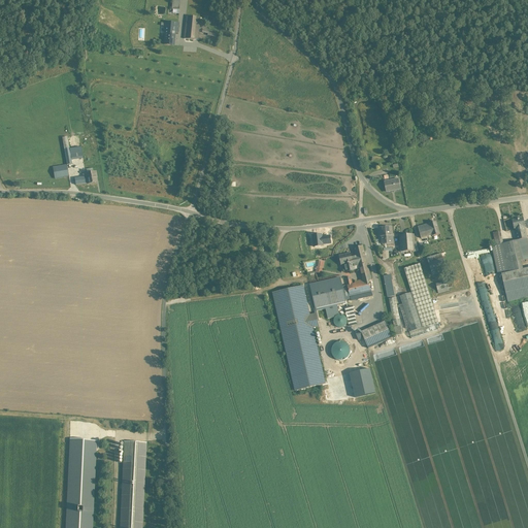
[(200,18),(187,15),(184,38),(197,40),(200,18)]
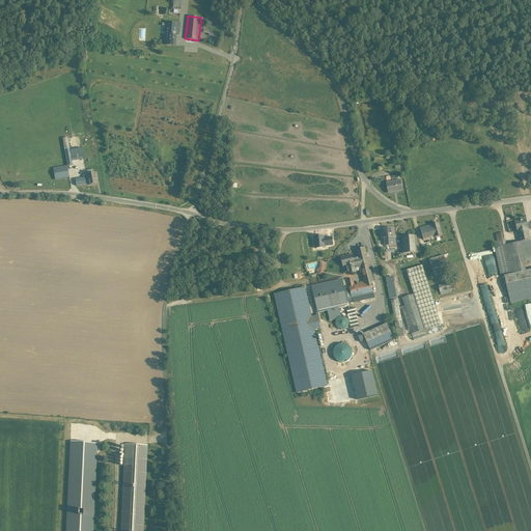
[(179,24),(167,23),(166,34),(175,35),(175,32),(178,32),(179,24)]
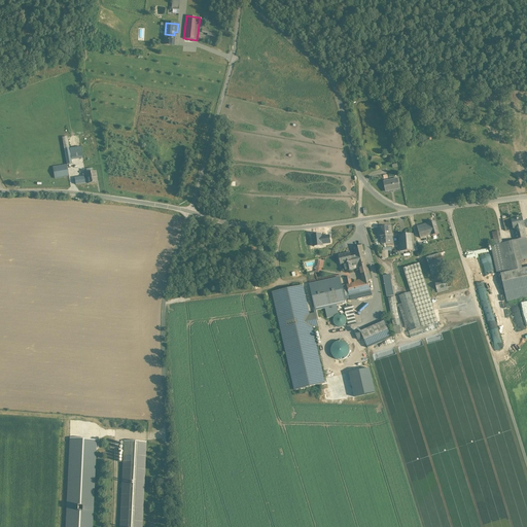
[(174,35),(165,34),(164,44),(173,45),(174,35)]
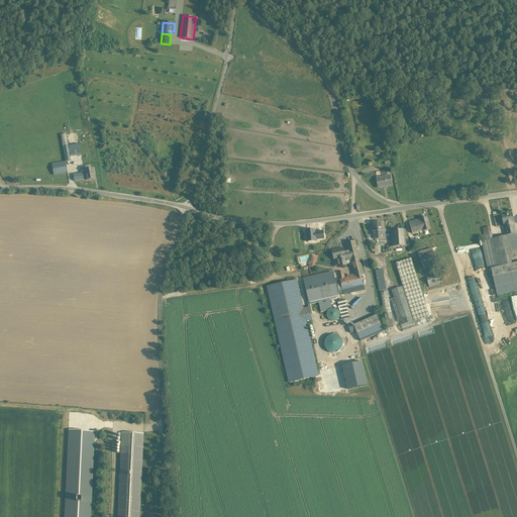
[(66,134),(61,135),(66,162),(71,162),(70,156),(68,146),(66,134)]
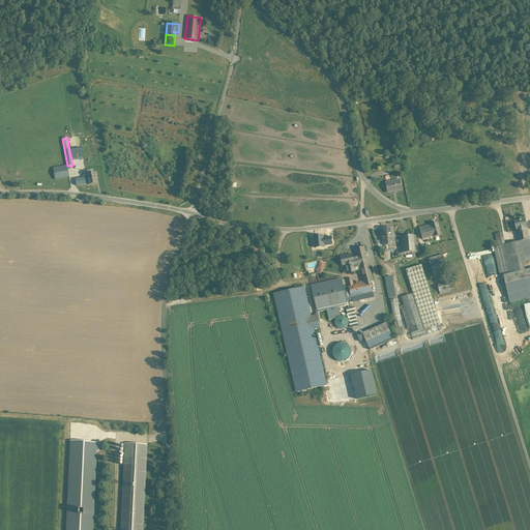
[(81,148),(69,150),(71,159),(83,157),(81,148)]
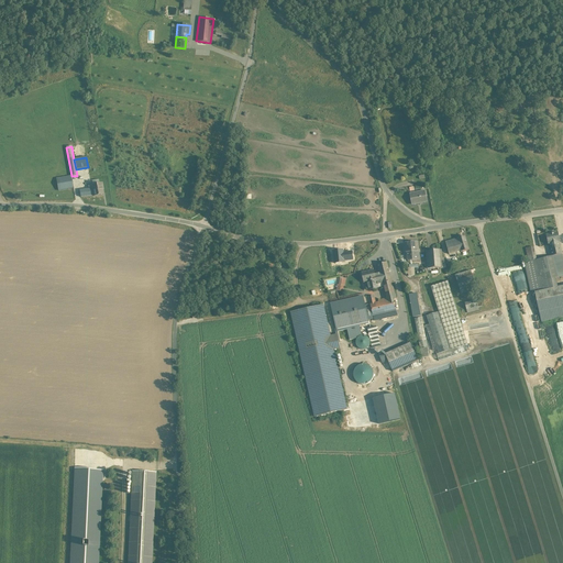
[(72,176),(56,179),(58,191),(74,189),(72,176)]
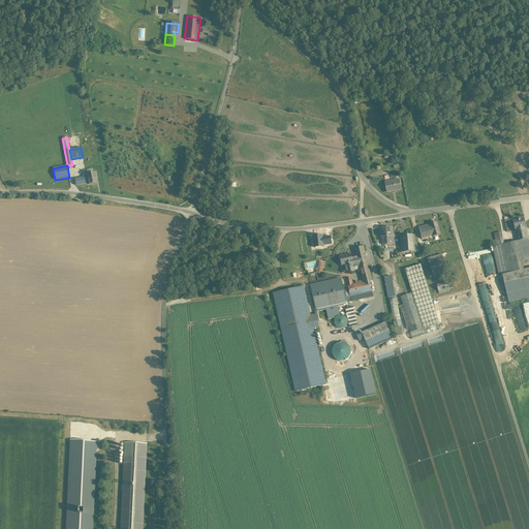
[(96,173),(86,175),(87,177),(84,178),(85,184),(88,184),(96,183),(95,176),(97,176),(96,173)]
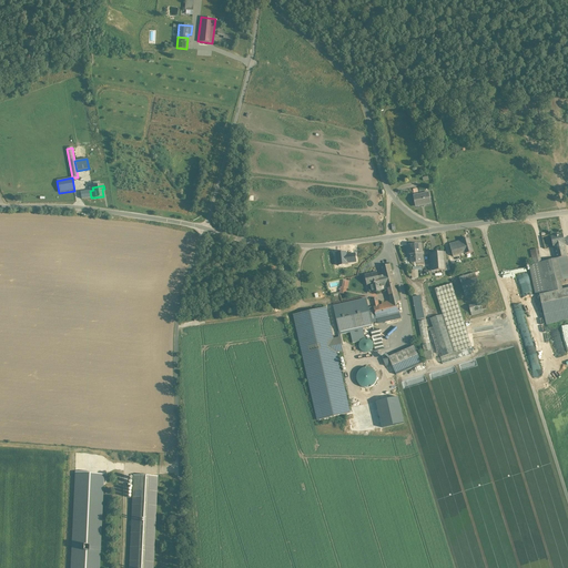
[(428,193),(414,196),(416,206),(430,204),(428,193)]
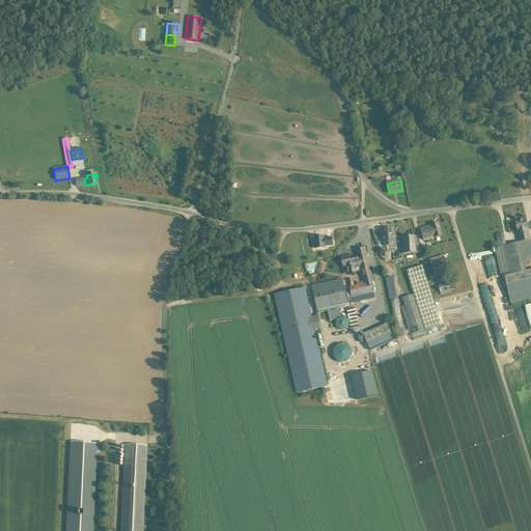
[(526,219),(514,221),(516,230),(518,230),(520,242),(522,242),(530,240),(528,228),(526,219)]
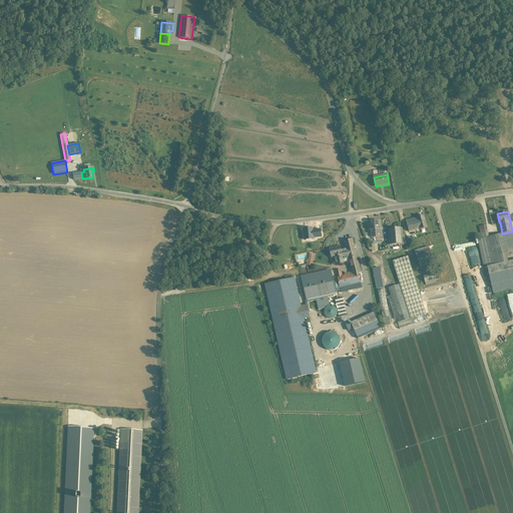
[(424,215),(417,217),(420,229),(427,227),(424,215)]
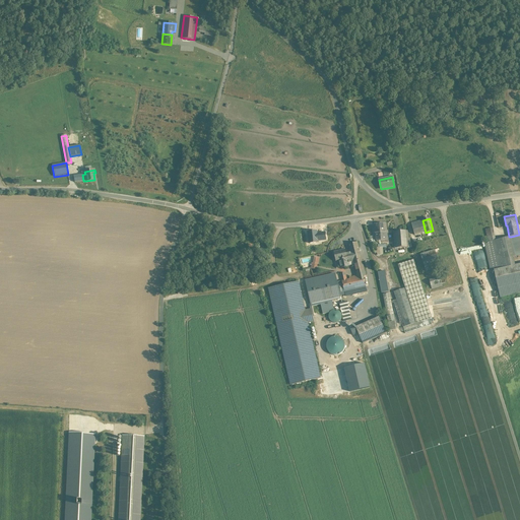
[(423,220),(411,223),(415,240),(427,237),(426,233),(423,220)]
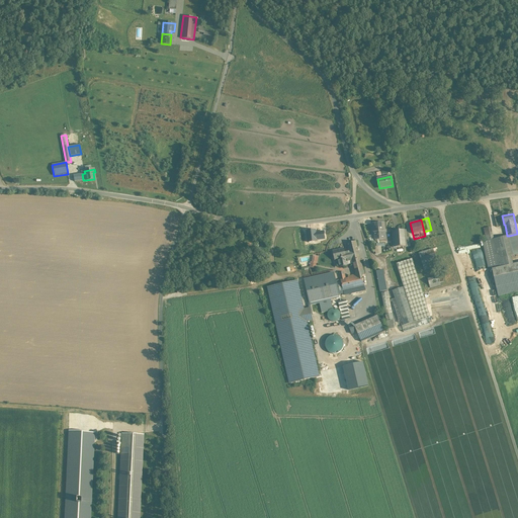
[(383,223),(373,224),(373,233),(374,233),(374,239),(384,239),(383,223)]
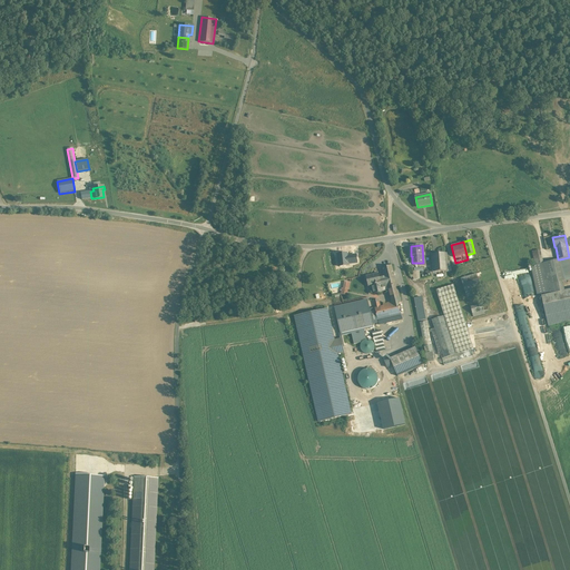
[(540,249),(532,252),(536,265),(538,264),(543,263),(540,249)]
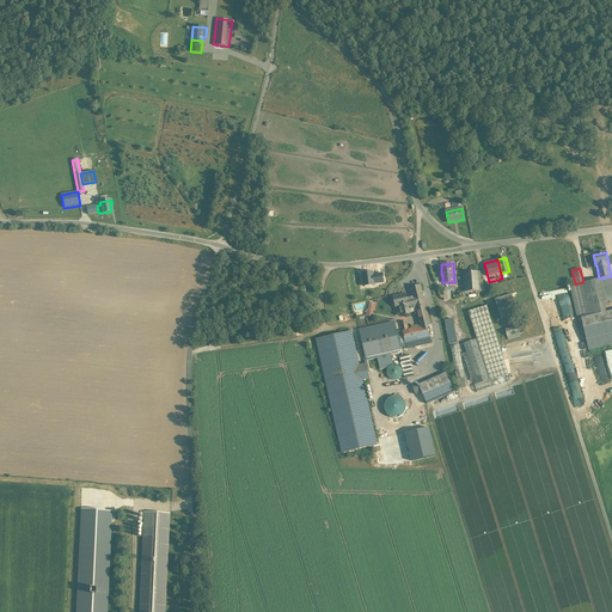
[(477,271),(463,273),(465,292),(479,291),(477,271)]
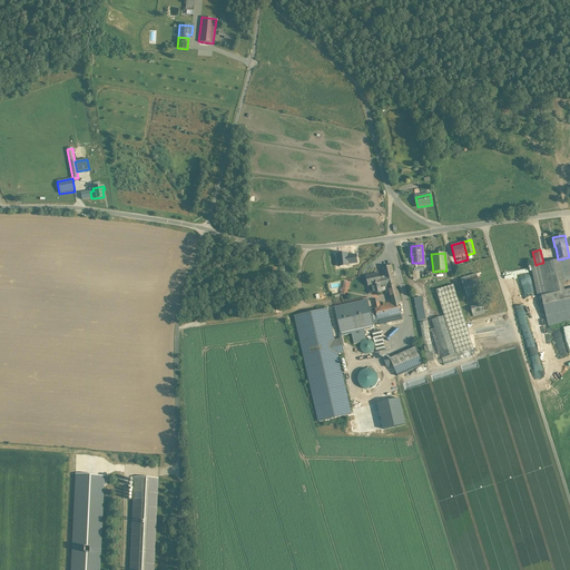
[(346,254),(337,255),(338,266),(349,265),(349,264),(357,263),(356,255),(347,256),(346,254)]
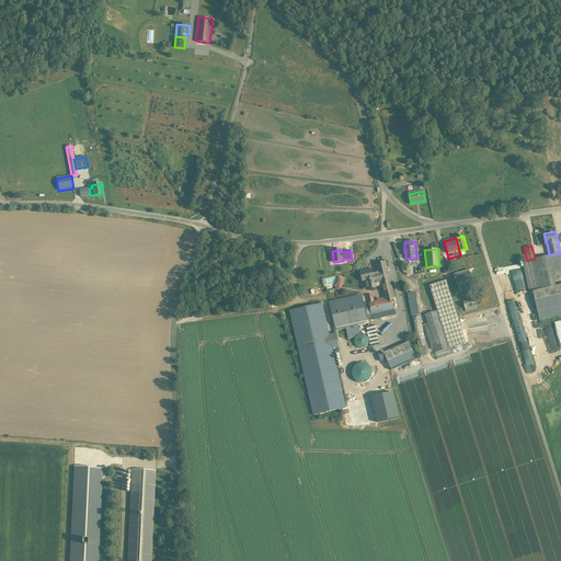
[(560,253),(551,255),(556,277),(560,275),(560,256),(560,253)]
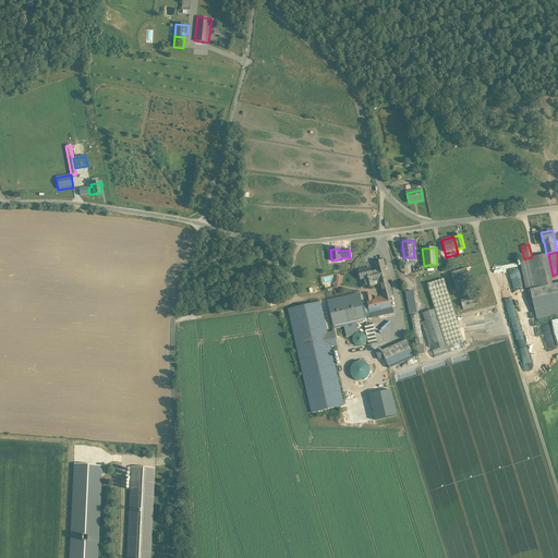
[(546,254),(535,256),(541,278),(553,276),(548,254),(546,254)]
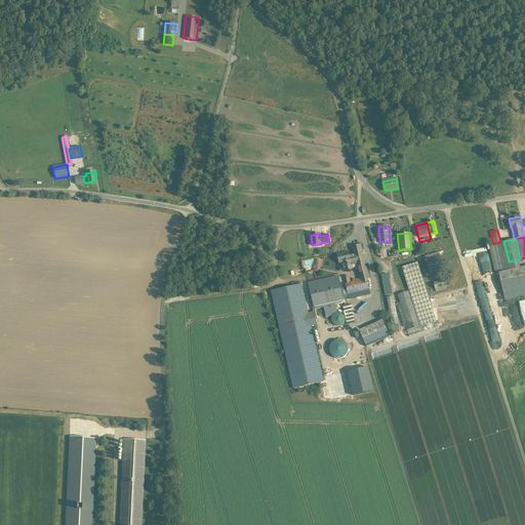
[(500,242),(495,243),(499,264),(509,261),(503,241),(500,242)]
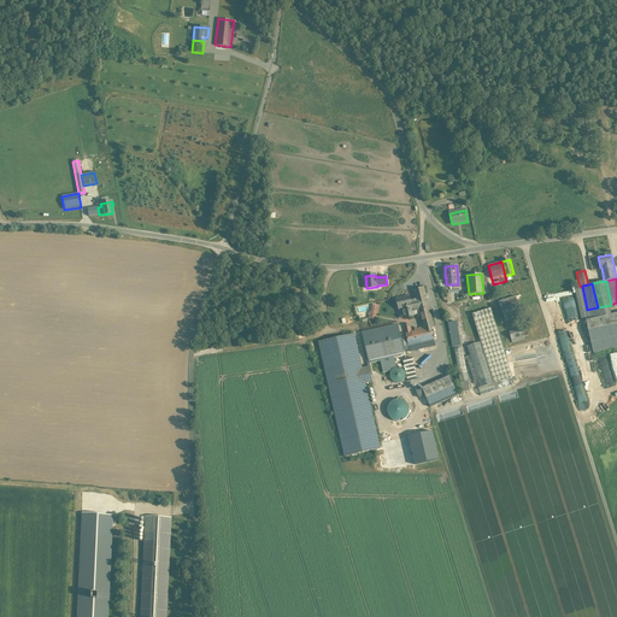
[(423,288),(413,291),(416,299),(411,300),(415,316),(422,313),(423,323),(423,327),(424,329),(432,328),(434,328),(425,292),(423,288)]
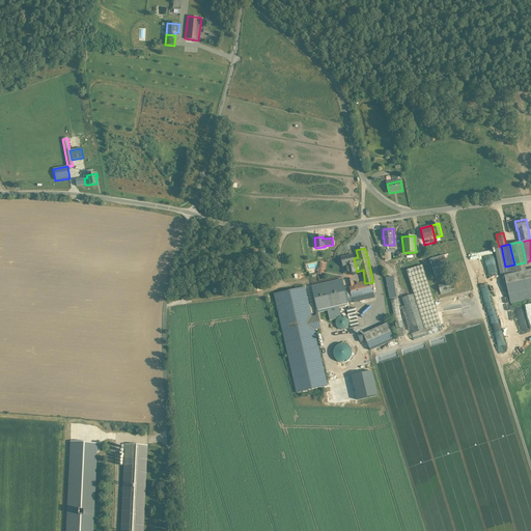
[(353,255),(346,256),(341,257),(343,267),(346,266),(347,274),(357,272),(354,258),(353,255)]
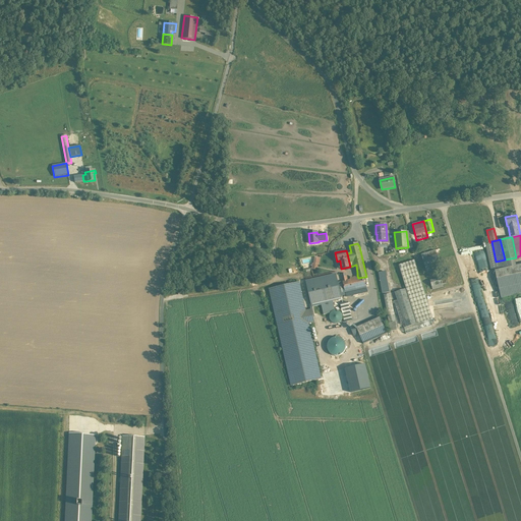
[(436,250),(421,254),(422,259),(438,255),(436,250)]
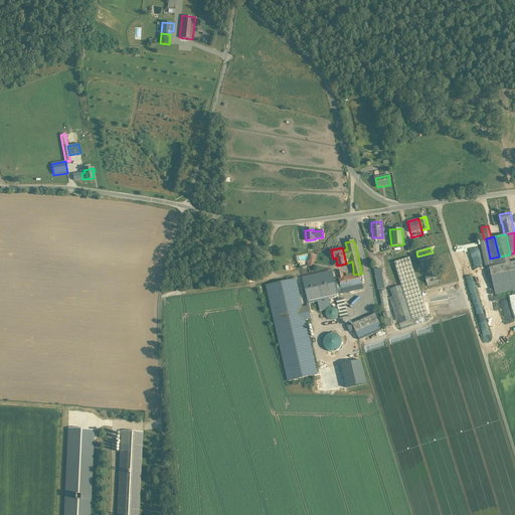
[(433,252),(417,256),(420,265),(424,264),(435,261),(433,252)]
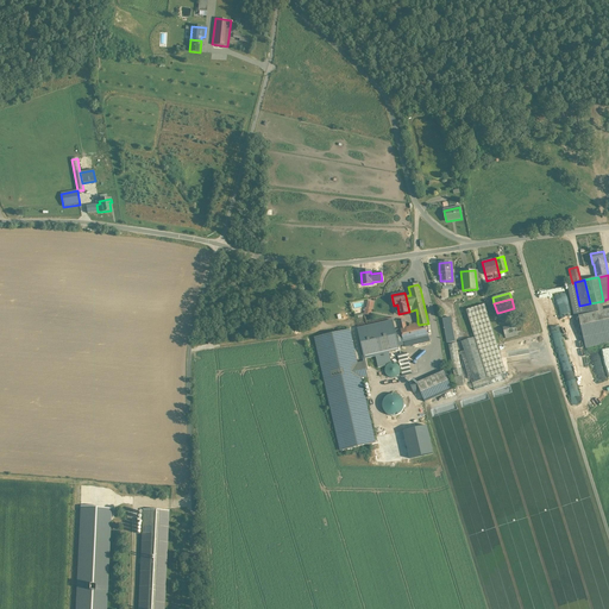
[(374,302),(369,301),(366,309),(365,308),(364,314),(368,315),(369,312),(371,312),(371,309),(372,308),(374,302)]
